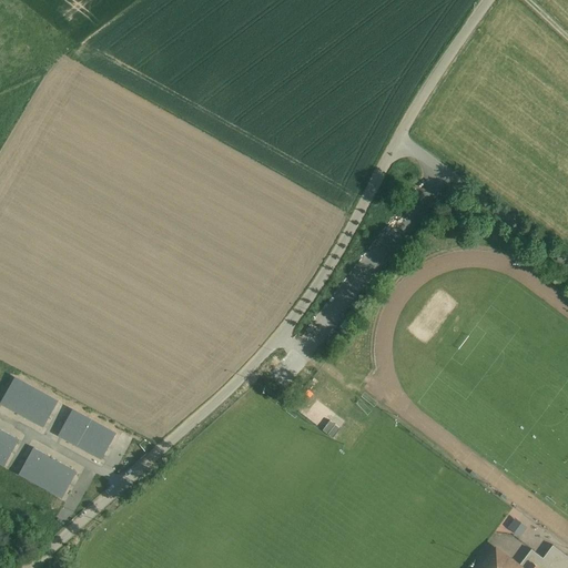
[(13,377),(0,402),(0,403),(42,426),(56,401),(13,377)]
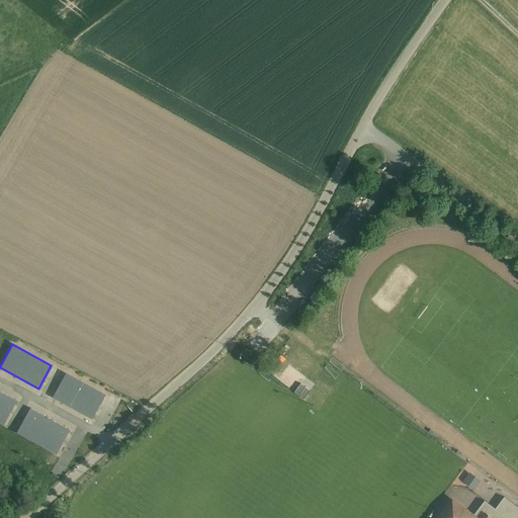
[(66,373),(53,398),(91,419),(104,395),(66,373)]
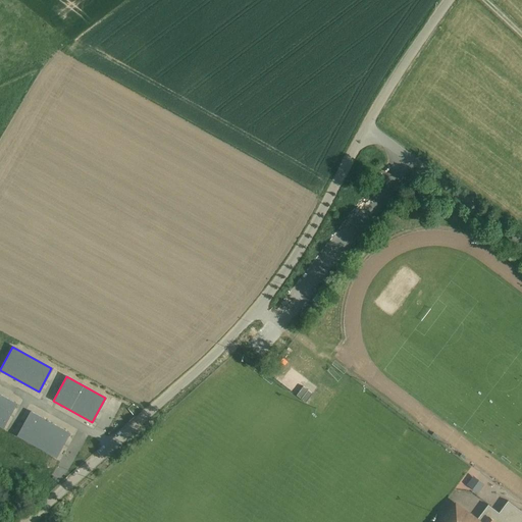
[(308,389),(304,386),(297,396),(302,399),(308,389)]
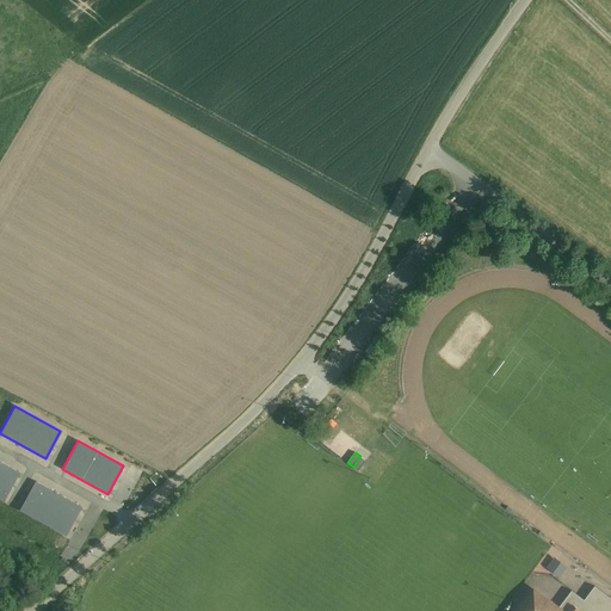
[(360,456),(353,467),(358,471),(366,461),(360,456)]
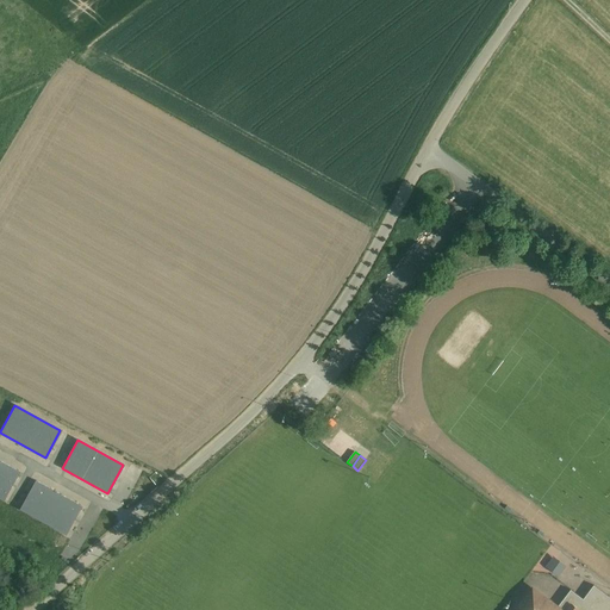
[(0,461),(0,498),(4,500),(19,472),(0,461)]
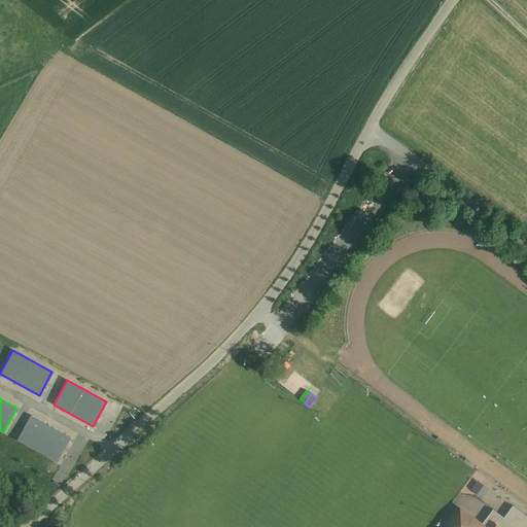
[(30,416),(16,441),(57,462),(70,437),(30,416)]
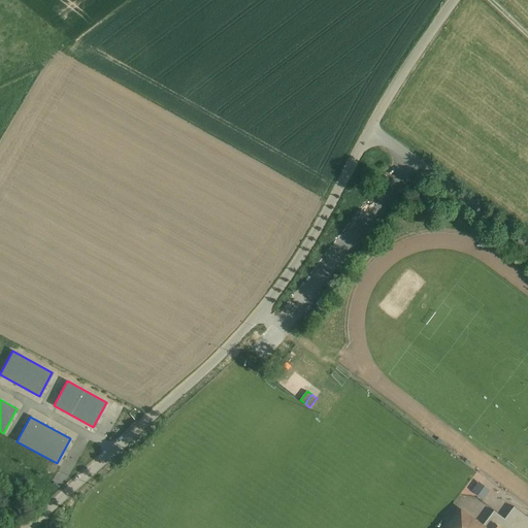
[(505,519),(494,510),(484,524),(477,520),(474,523),(462,513),(452,526),(454,527),(527,527),(527,517),(515,506),(505,519)]
